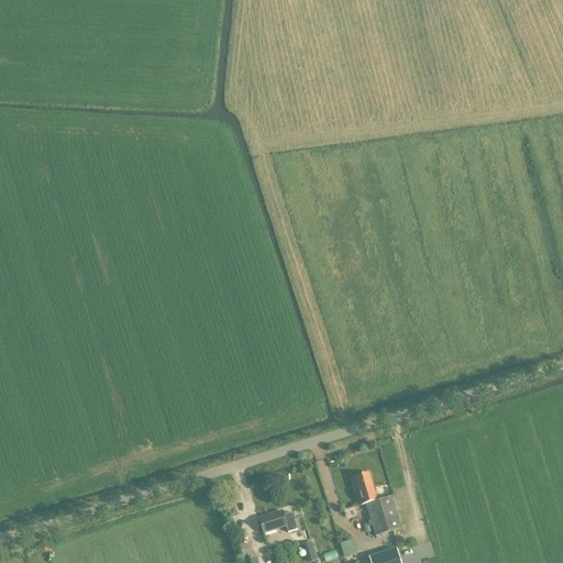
[(377,501),(376,500),(368,474),(353,478),(362,506),(365,505),(375,537),(401,530),(393,497),(377,501)]
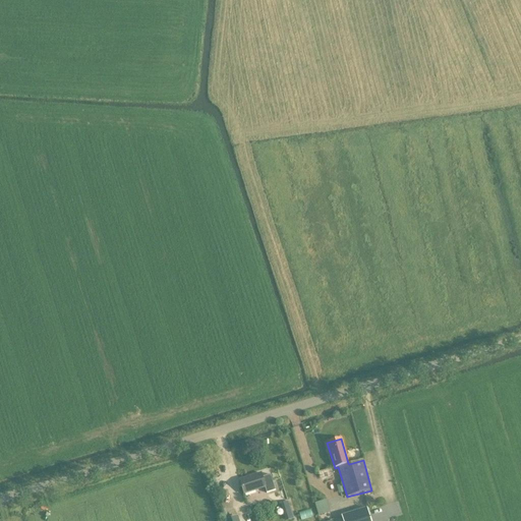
[(319,471),(321,480),(330,478),(328,469),(319,471)]
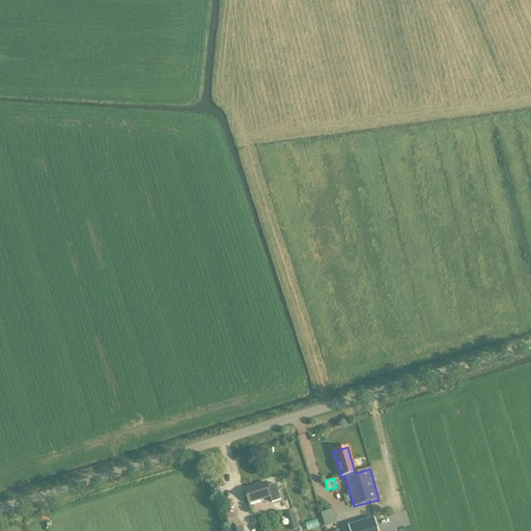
[(249,504),(270,497),(271,501),(279,499),(275,484),(267,486),(266,482),(244,490),(249,504)]
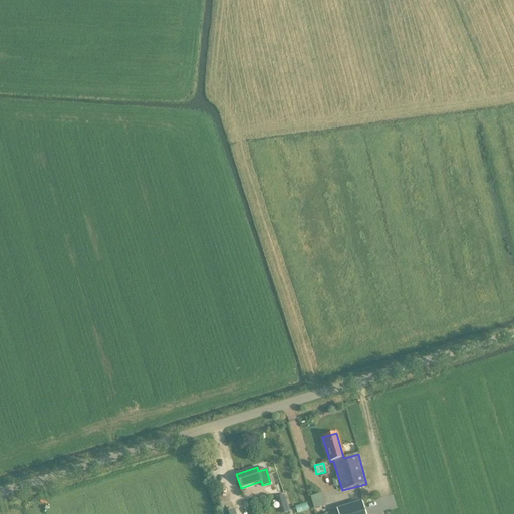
[(325,505),(320,493),(310,497),(315,509),(325,505)]
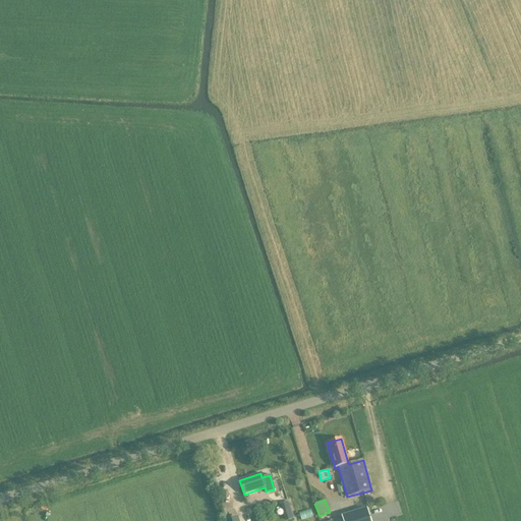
[(369,520),(366,509),(342,516),(343,520),(369,520)]
